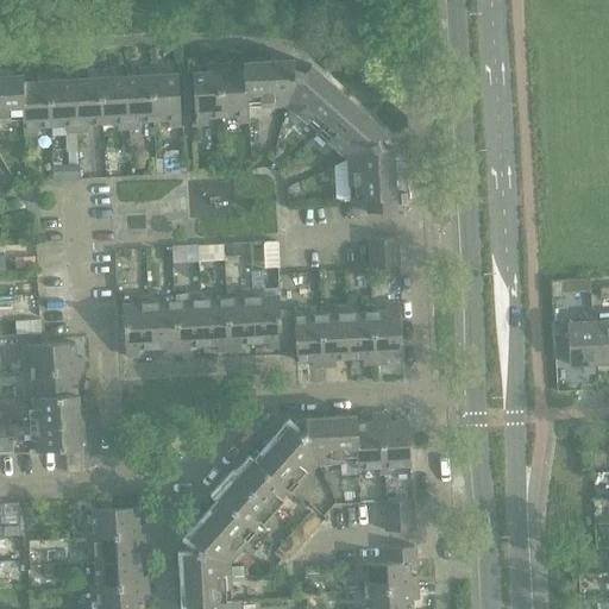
[(244,62),(244,70),(245,70),(248,107),(249,107),(288,105),(300,70),(295,68),(294,60),(244,62)]
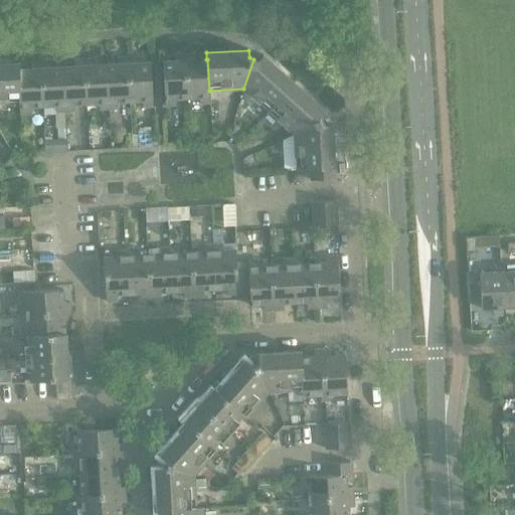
[(188,99),(185,54),(175,55),(175,61),(163,61),(165,106),(176,106),(175,100),(188,99)]
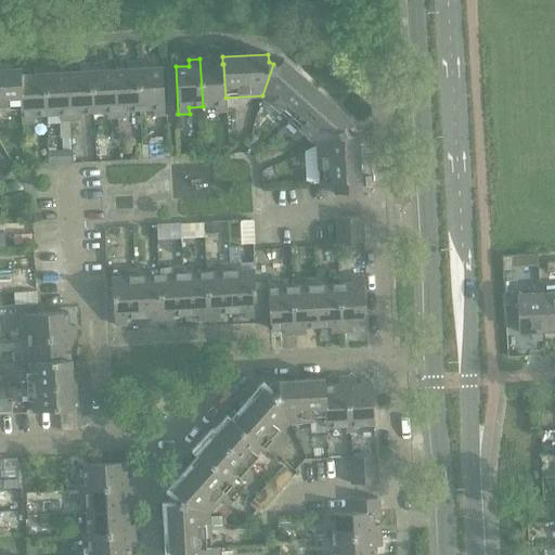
[(210,59),(199,59),(203,106),(216,105),(216,112),(227,112),(227,98),(226,98),(223,64),(222,64),(210,65),(210,59)]
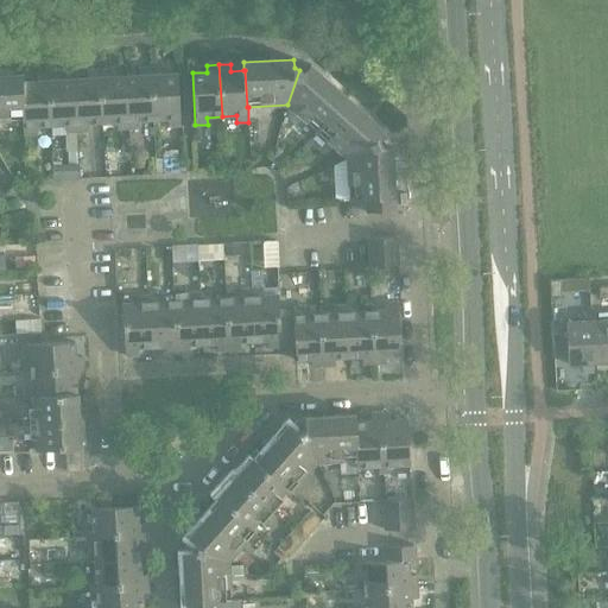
[(299,70),(287,105),(317,132),(347,97),(310,65),(304,71),(299,70)]
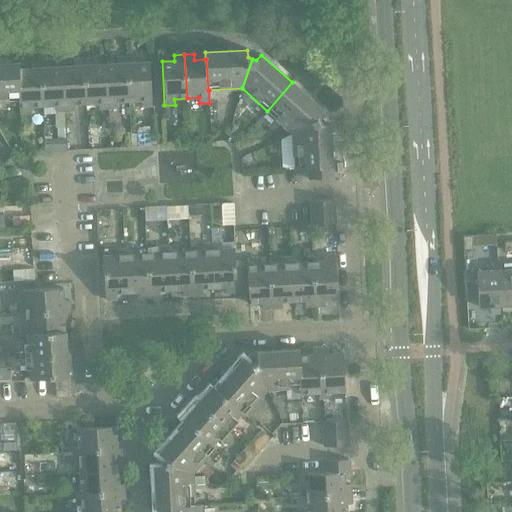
[(117,64),(106,65),(108,109),(118,108),(117,102),(130,101),(127,57),(117,58),(117,64)]
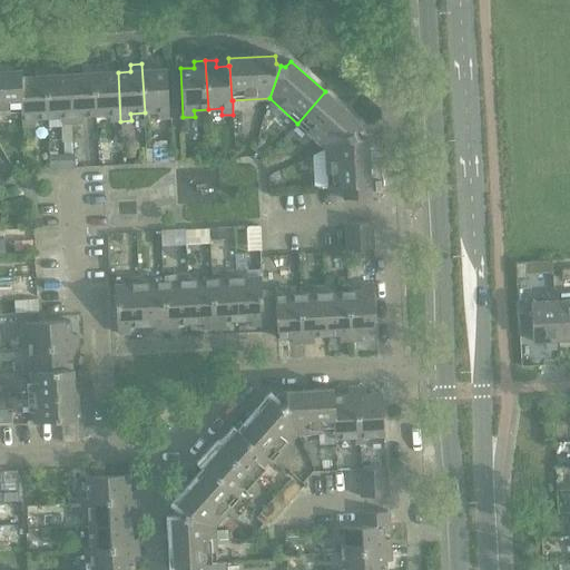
[(153,64),(141,64),(145,112),(158,112),(158,119),(169,118),(167,69),(153,70),(153,64)]
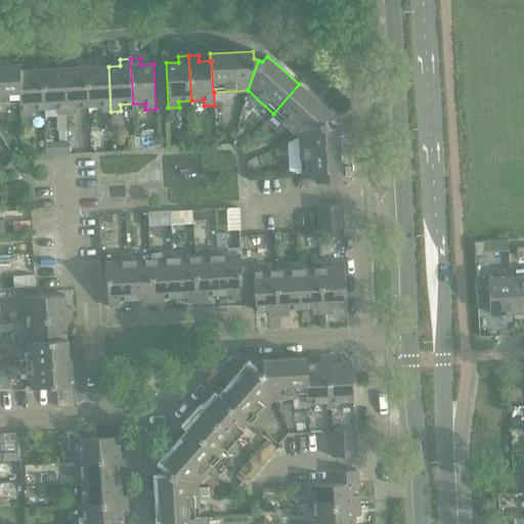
[(96,60),(86,61),(88,106),(101,105),(101,112),(111,112),(108,67),(96,67),(96,60)]
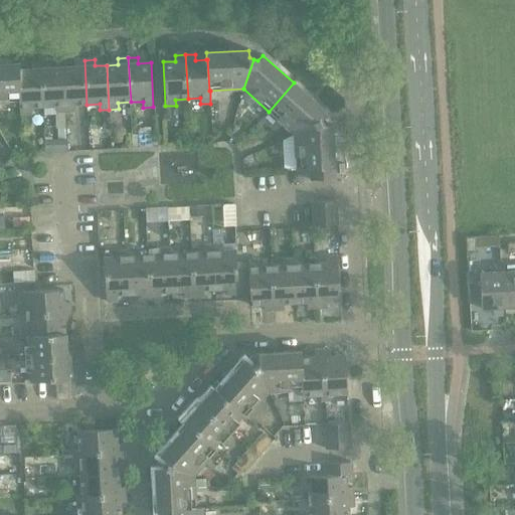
[(74,66),(63,67),(65,112),(75,111),(74,105),(87,105),(84,60),(74,60),(74,66)]
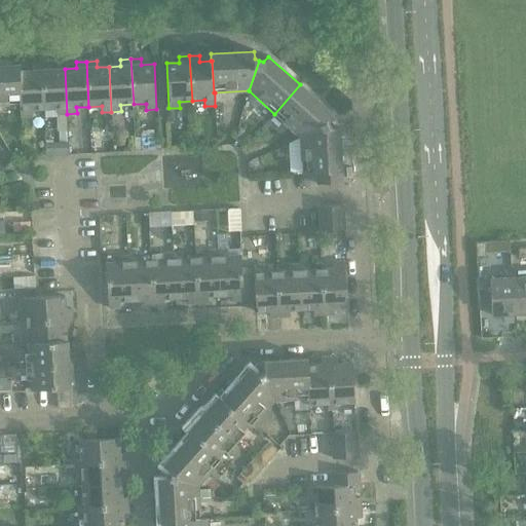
[(22,104),(21,104),(21,117),(33,116),(32,110),(44,109),(42,64),(32,65),(32,71),(21,72),(20,72),(22,104)]
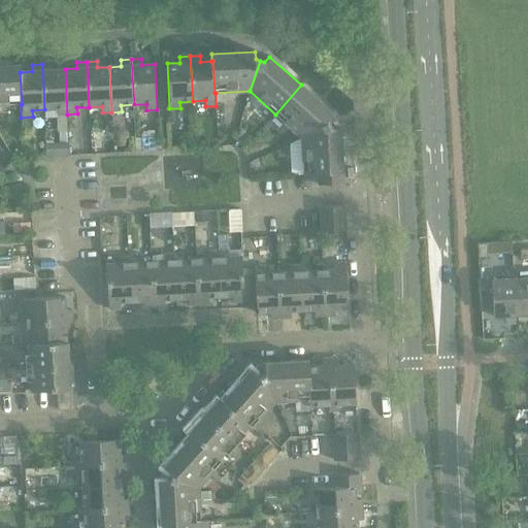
[(53,64),(42,64),(44,109),(57,109),(58,116),(67,114),(65,69),(53,70),(53,64)]
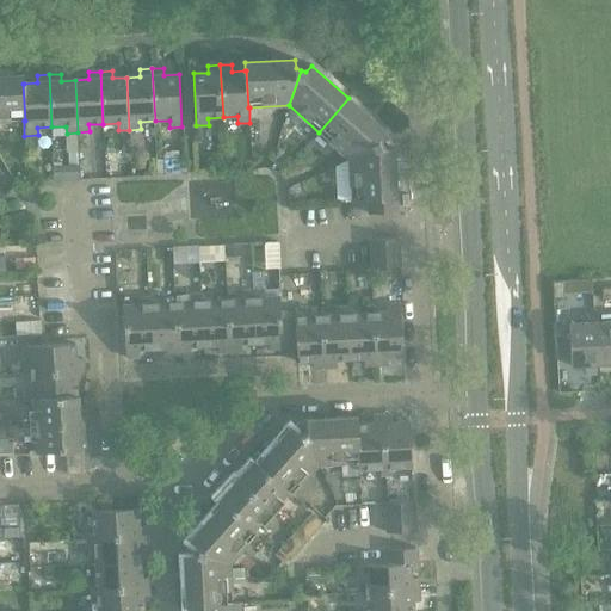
[(0,121),(24,121),(25,121),(23,84),(24,84),(23,75),(0,75),(0,121)]
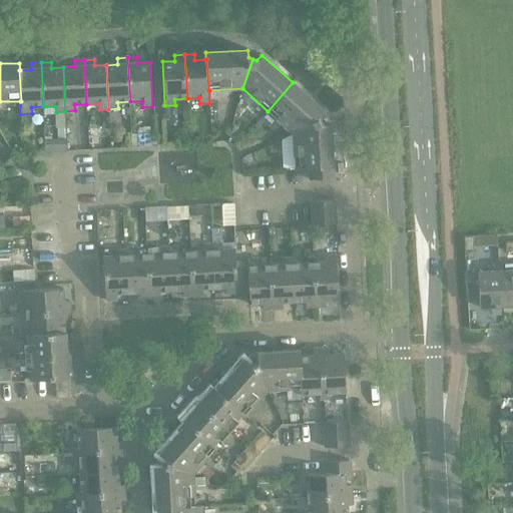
[(293,82),(268,111),(294,133),(322,120),(320,116),(325,110),(293,82)]
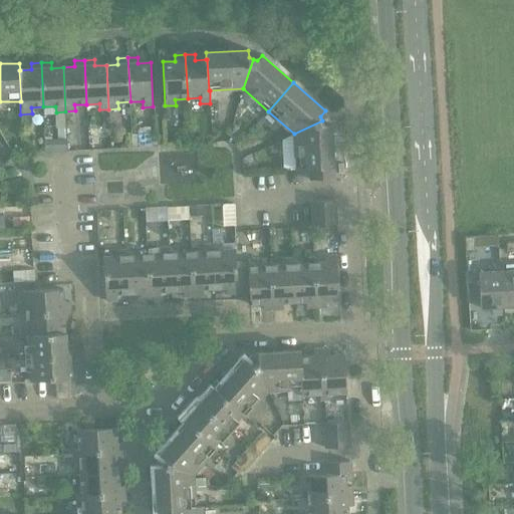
[(322,120),(294,134),(296,169),(309,168),(333,167),(331,123),(324,124),(322,120)]
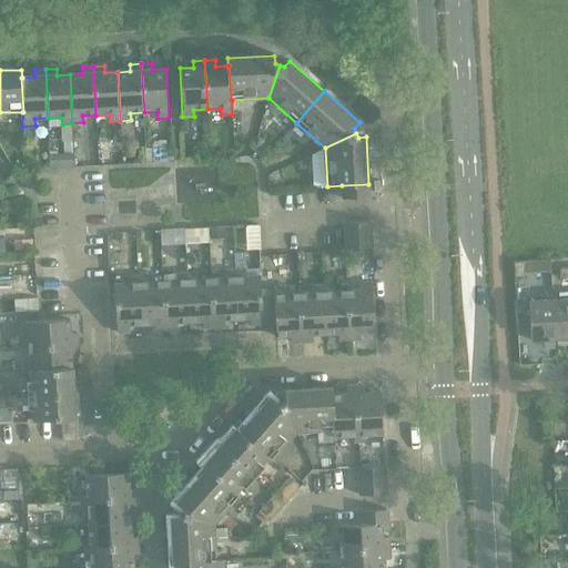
[(73,153),(50,154),(51,169),(74,168),(73,153)]
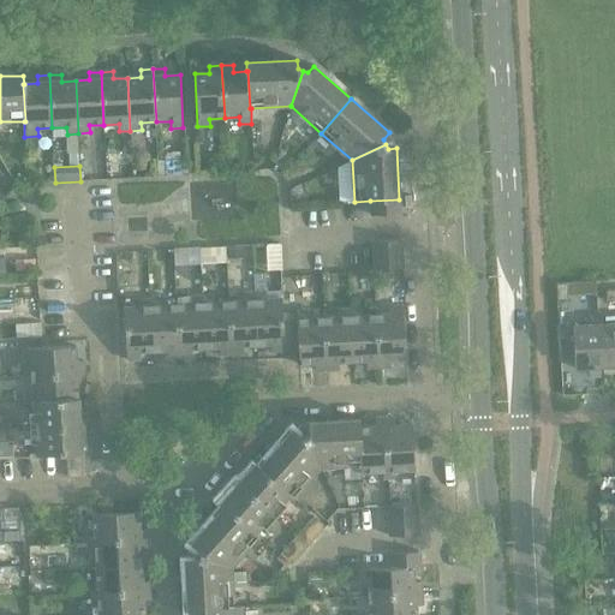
[(399,199),(370,201),(371,215),(400,214),(399,199)]
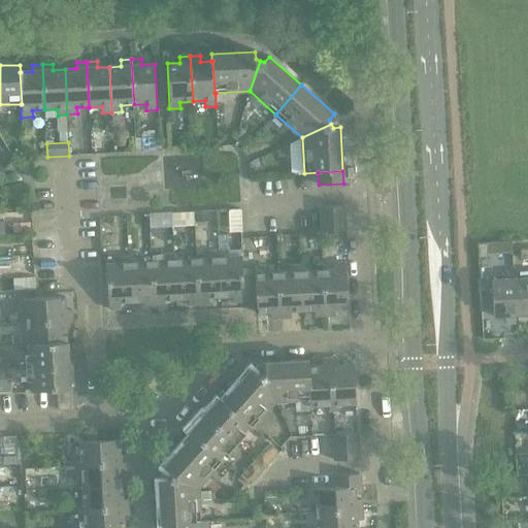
[(320,207),(321,220),(345,219),(344,206),(320,207)]
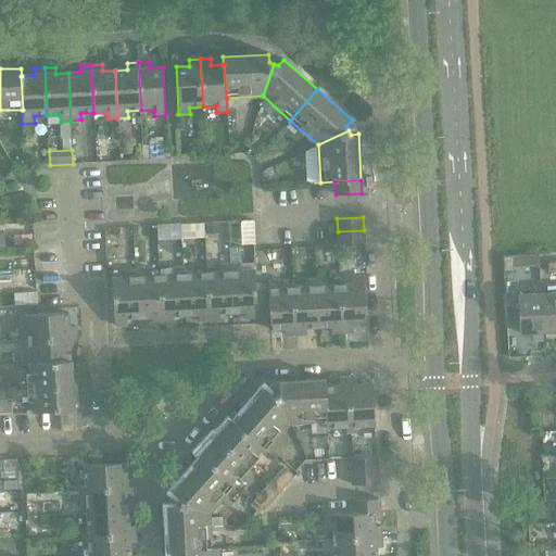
[(219,222),(205,223),(206,235),(220,235),(219,222)]
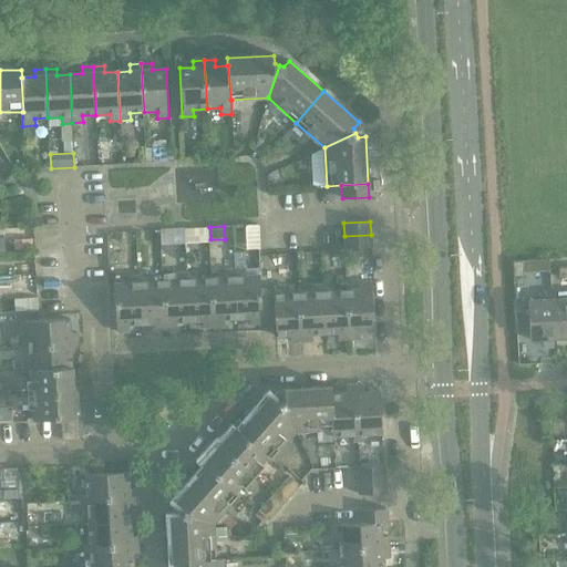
[(184,228),(175,229),(175,245),(185,245),(185,234),(184,229),(184,228)]
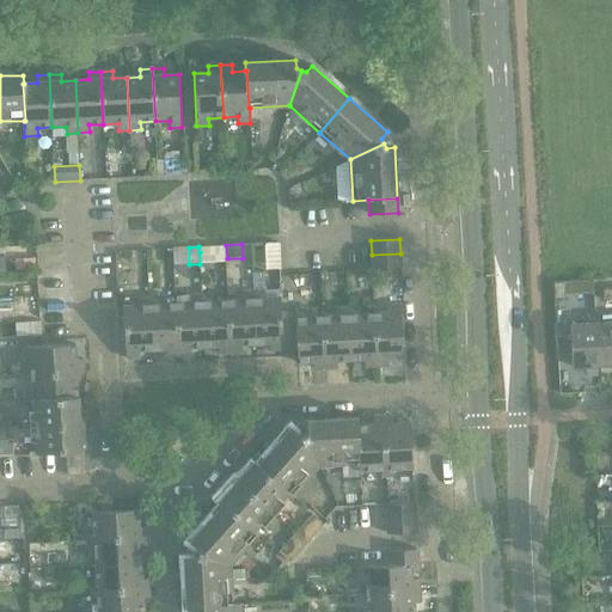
[(210,248),(199,248),(200,252),(200,264),(212,263),(210,248)]
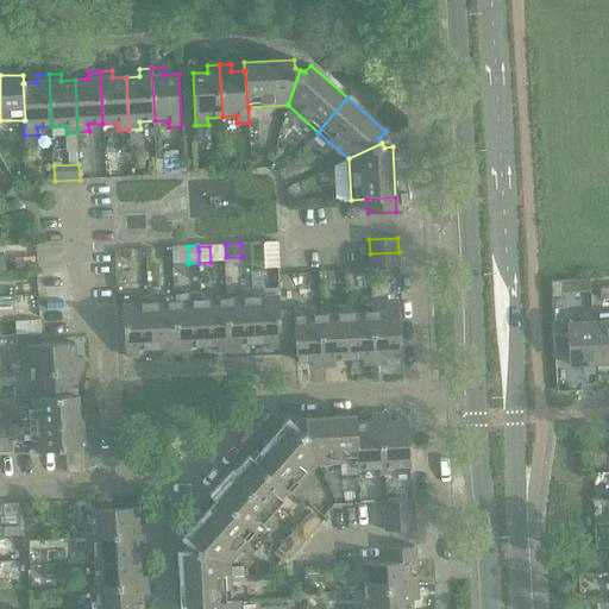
[(399,252),(370,253),(371,269),(400,267),(399,252)]
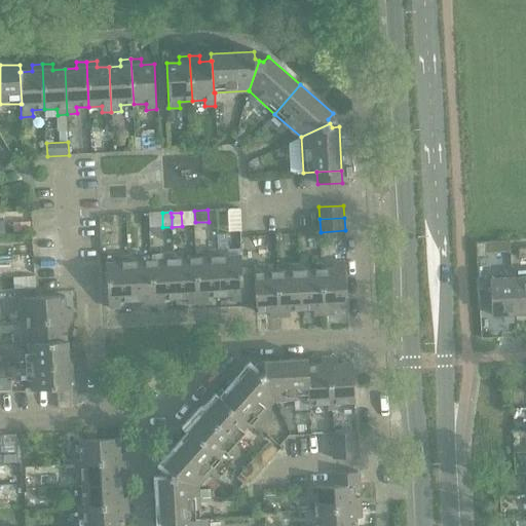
[(31,222),(14,222),(14,232),(31,232),(31,222)]
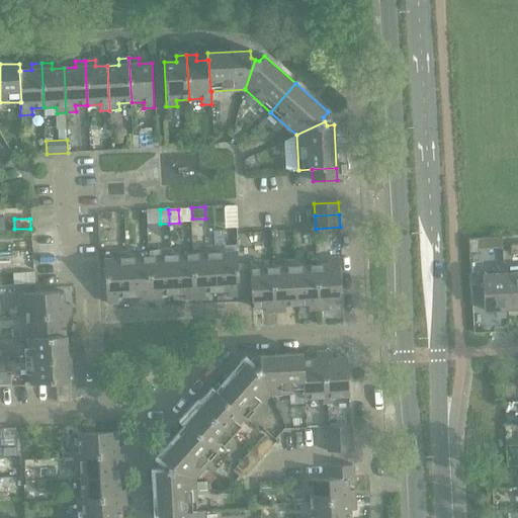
[(468,240),(469,253),(479,253),(478,239),(468,240)]
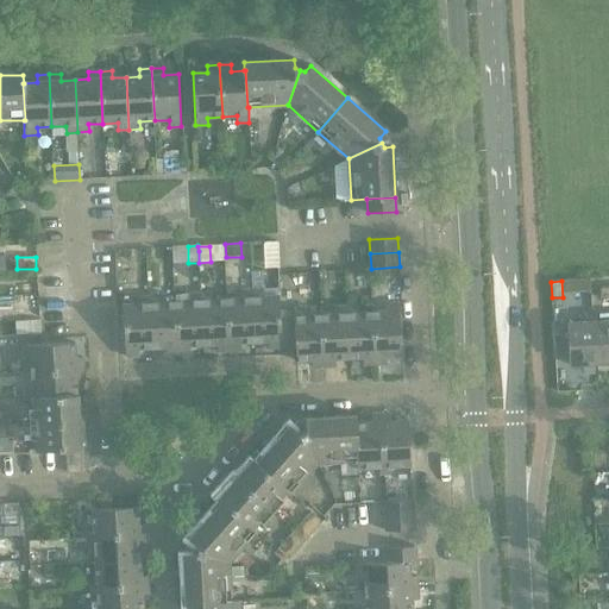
[(263,289),(252,290),(255,343),(269,341),(269,349),(282,347),(281,320),(280,295),(264,296),(263,289)]
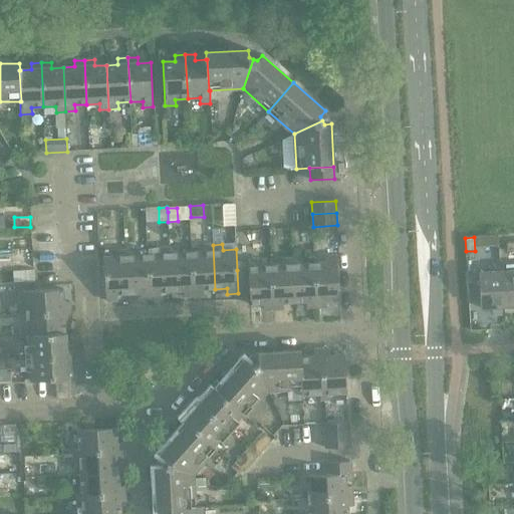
[(204,251),(192,252),(194,296),(204,295),(204,289),(215,289),(213,245),(203,245),(204,251)]
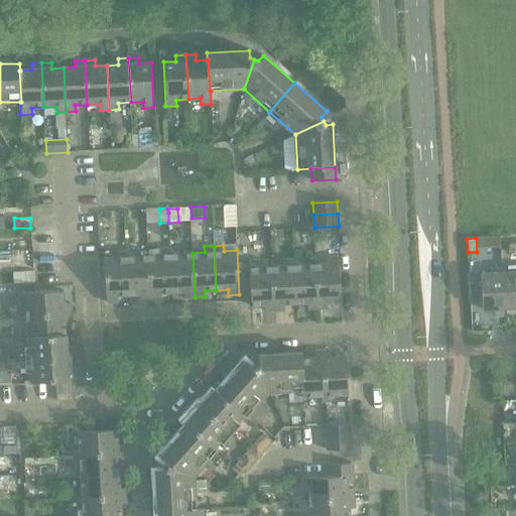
[(161,255),(148,255),(151,299),(161,299),(161,293),(172,292),(170,248),(160,249),(161,255)]
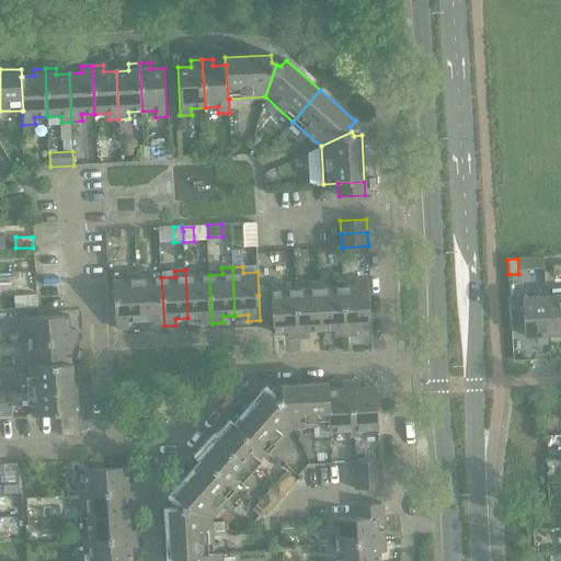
[(195,270),(185,270),(187,318),(201,318),(201,324),(212,323),(209,275),(195,276),(195,270)]
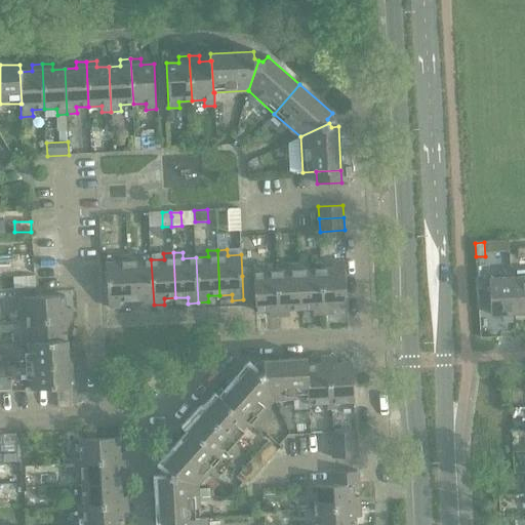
[(138,254),(129,255),(131,300),(144,299),(144,306),(154,305),(151,259),(138,260),(138,254)]
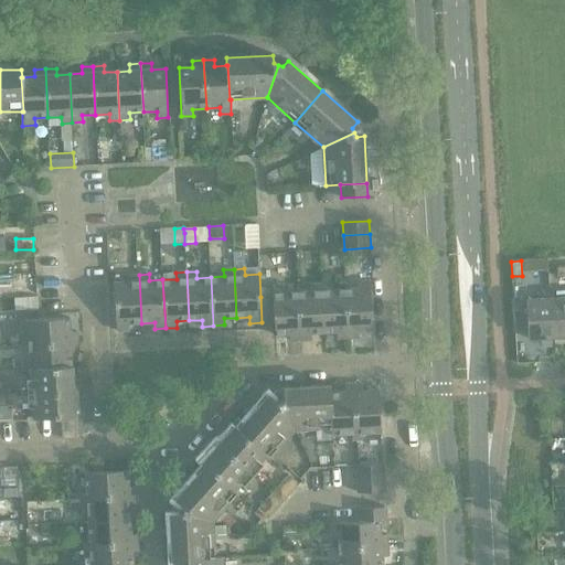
[(141,323),(139,275),(128,275),(128,281),(114,283),(117,331),(129,330),(128,323),(141,323)]
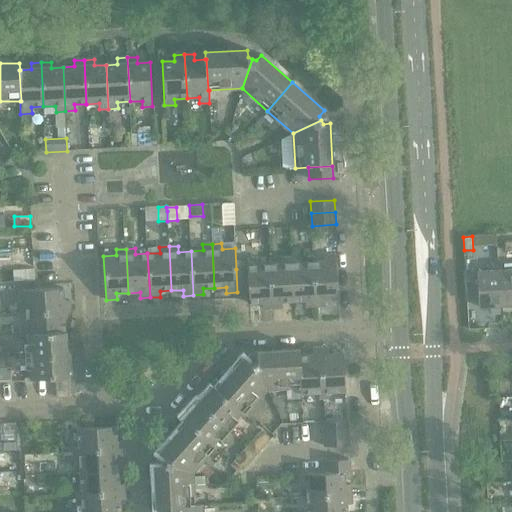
[(325,261),(313,262),(315,306),(325,306),(325,300),(338,299),(335,255),(325,255),(325,261)]
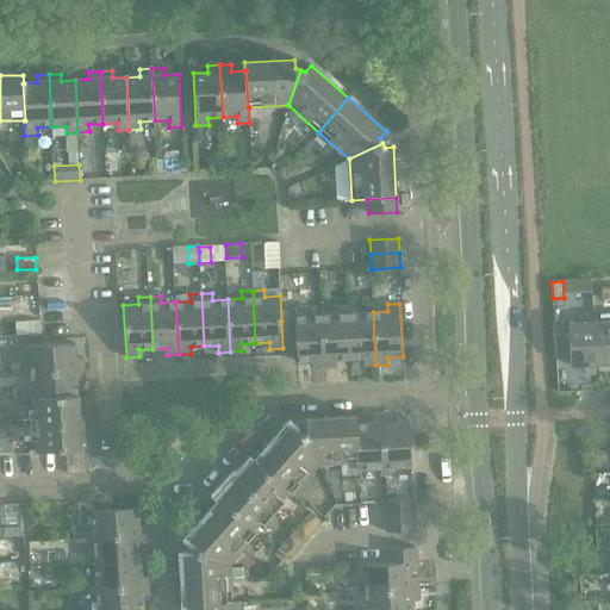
[(336,315),(322,316),(324,368),(336,367),(336,360),(350,359),(347,306),(336,307),(336,315)]
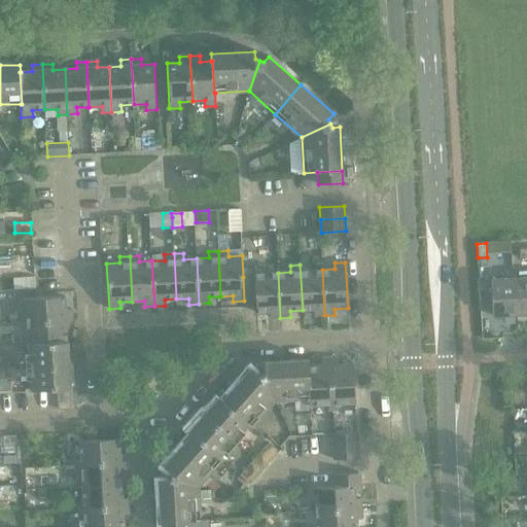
[(309,265),(300,265),(303,310),(314,310),(314,316),(324,315),(322,270),(310,271),(309,265)]
